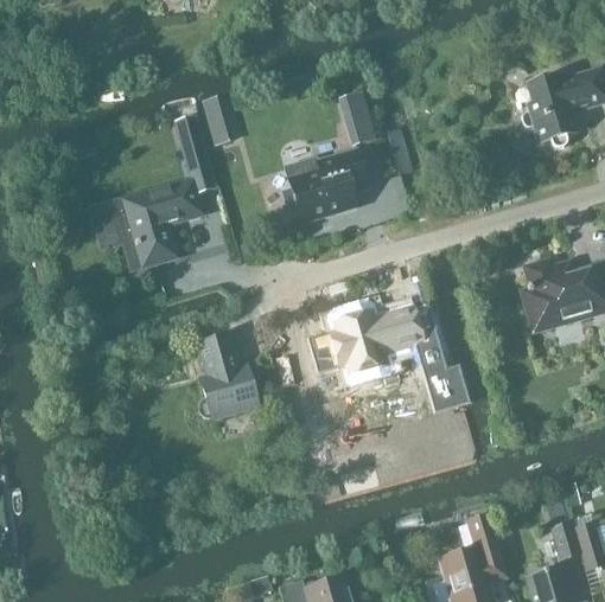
[(604,71),(603,66),(602,68),(602,69),(592,71),(592,70),(565,78),(564,74),(529,84),(534,102),(530,103),(532,109),(528,110),(524,114),(524,120),(526,122),(528,125),(532,126),(536,126),(541,142),(552,139),(553,142),(555,145),(559,146),(564,145),(566,142),(567,139),(566,135),(580,130),(573,108),(583,106),(583,109),(604,102),(604,71)]
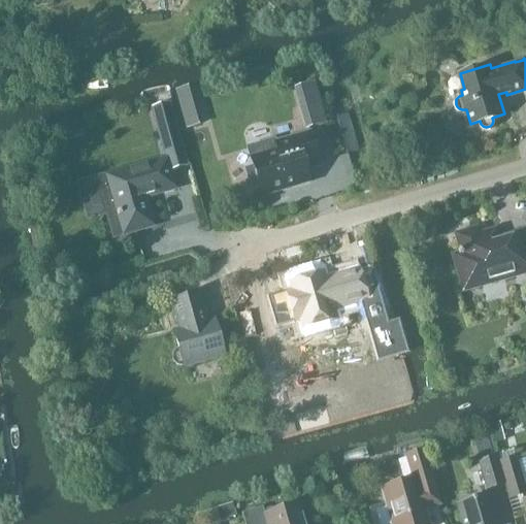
[(197,85),(182,89),(187,107),(202,102),(197,85)]
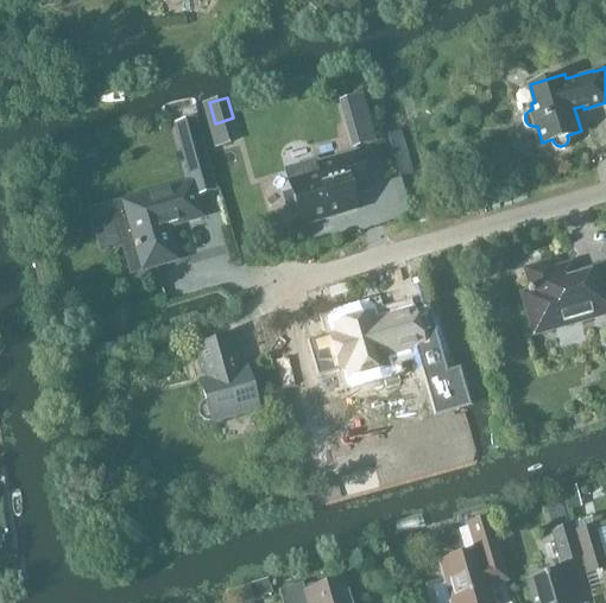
[(371,113),(349,118),(357,144),(378,139),(371,113)]
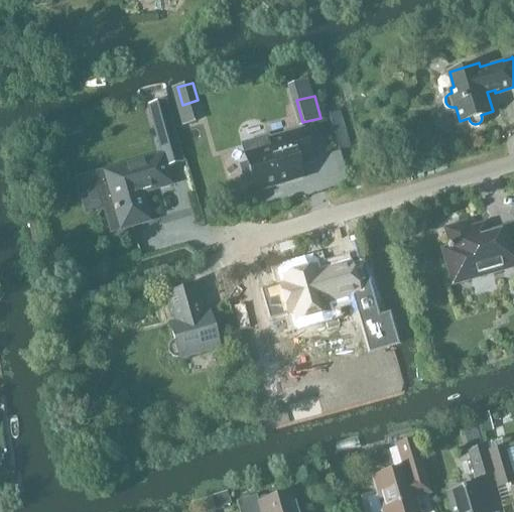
[(164,99),(146,104),(152,123),(170,118),(164,99)]
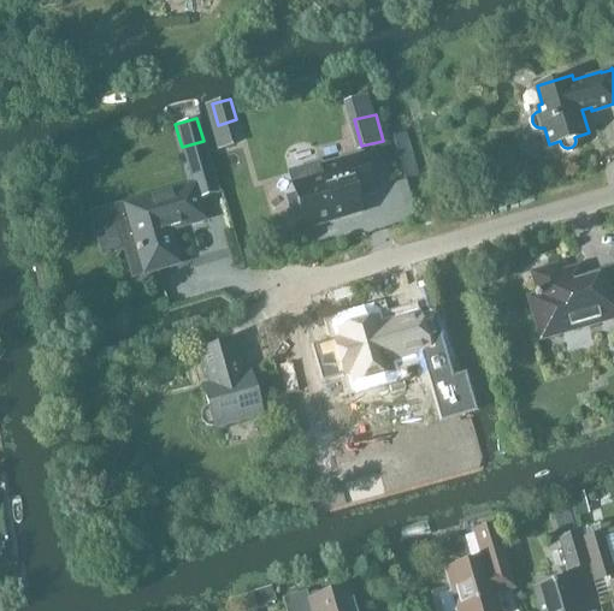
[(69,162),(83,159),(78,140),(63,144),(64,148),(69,162)]
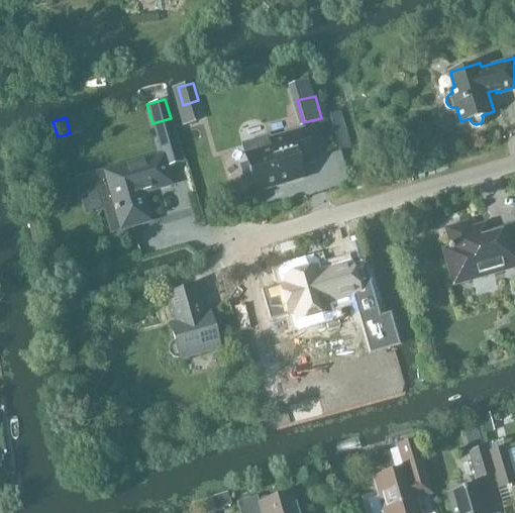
[(253,182),(255,190),(306,176),(301,159),(314,155),(307,130),(244,150),(247,161),(242,163),(247,184),(253,182)]
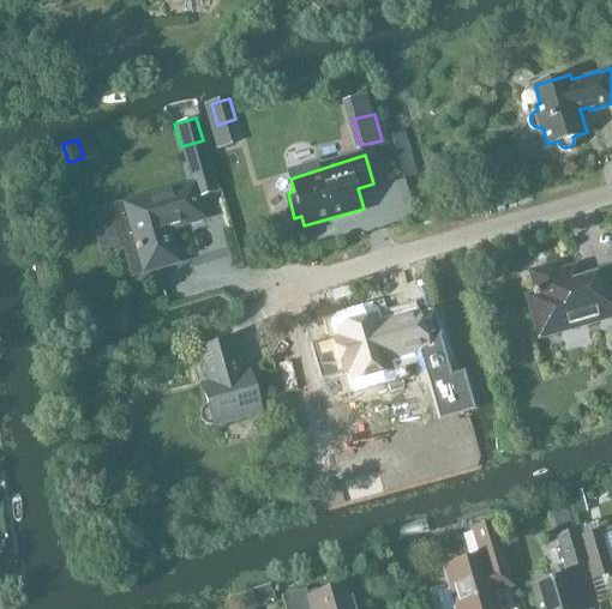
[(126,200),(93,210),(105,249),(125,243),(135,277),(181,264),(180,259),(171,225),(207,216),(197,181),(153,193),(126,200)]
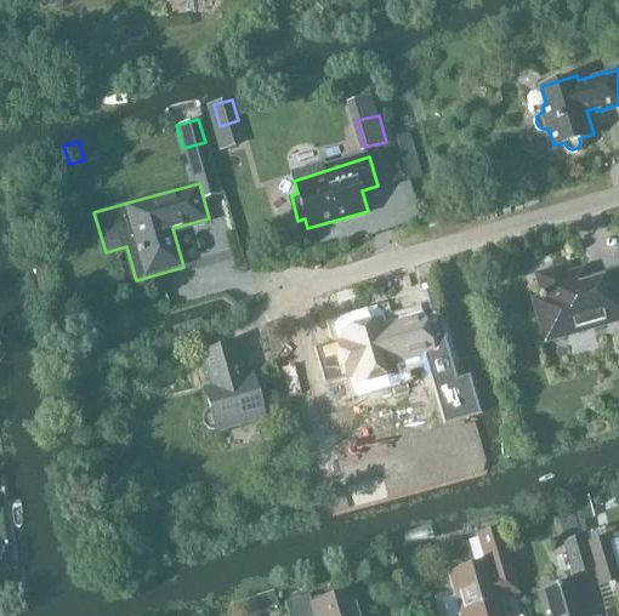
[(588,278),(586,272),(584,269),(580,268),(566,273),(564,271),(560,269),(549,271),(543,274),(540,278),(544,291),(541,292),(543,296),(535,297),(547,340),(569,334),(567,325),(594,317),(596,325),(618,319),(618,268),(588,278)]
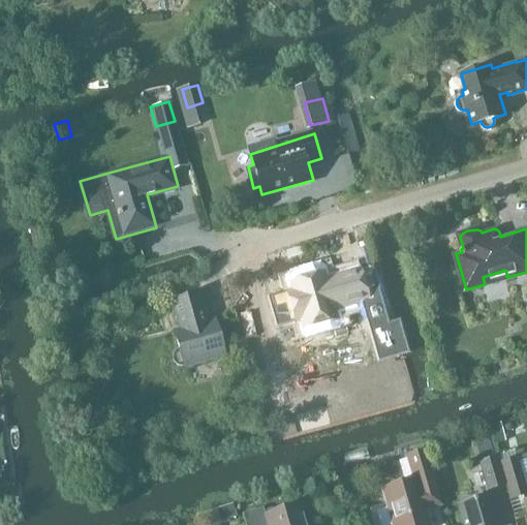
[(330,283),(326,271),(292,280),(295,288),(286,291),(284,296),(290,317),(295,320),(303,317),(305,326),(339,316),(336,308),(370,298),(363,274),(330,283)]
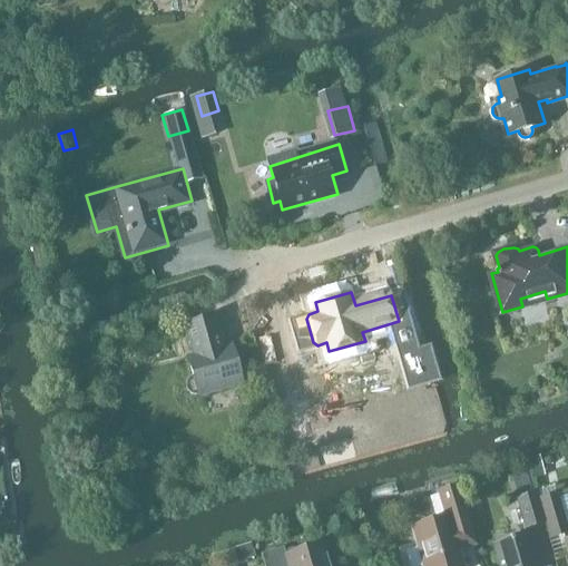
[(232,362),(217,314),(188,323),(196,353),(189,354),(195,374),(193,374),(189,378),(189,382),(191,388),(194,391),(198,392),(201,391),(201,393),(244,381),(237,360),(232,362)]
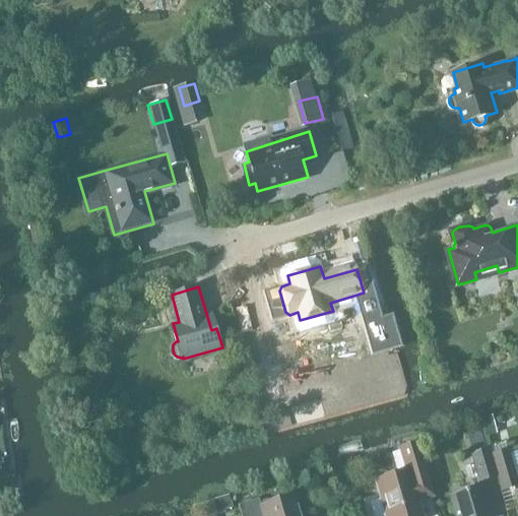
[(274,381),(265,348),(249,353),(258,385),(274,381)]
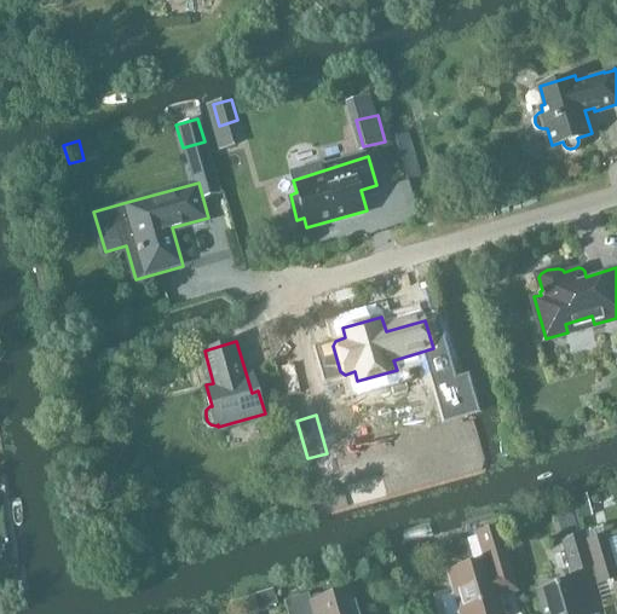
[(401,442),(393,449),(396,457),(404,459),(410,455),(408,446),(401,442)]
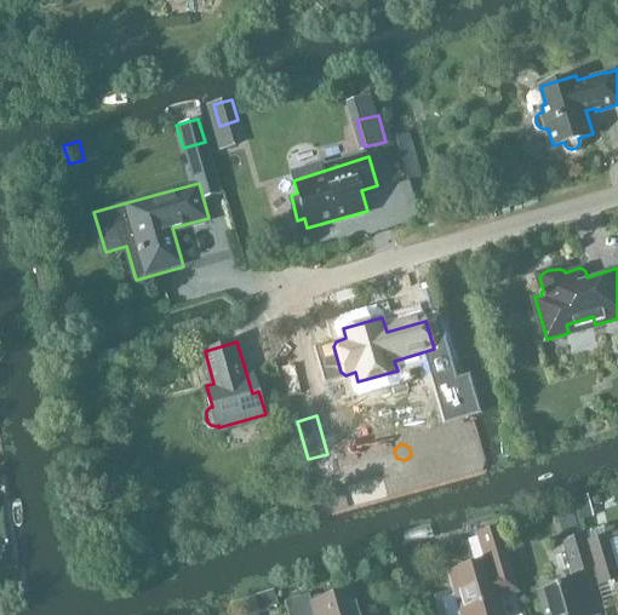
[(588,493),(576,496),(582,516),(594,512),(588,493)]
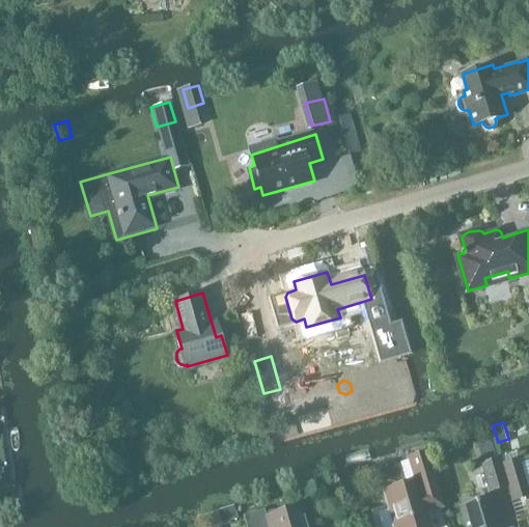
[(395,526),(434,526),(424,491),(440,487),(428,450),(410,456),(417,480),(385,490),(395,526)]
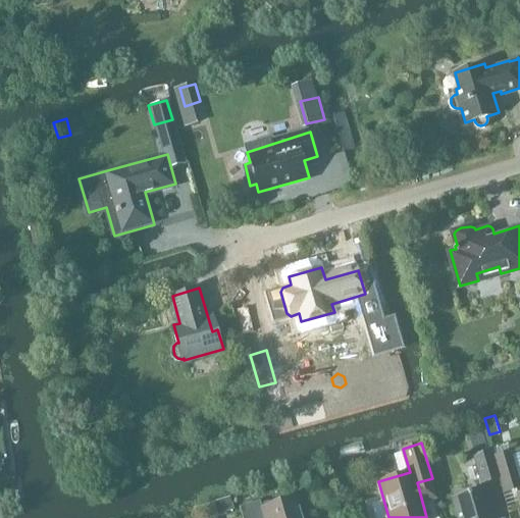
[(483,481),(500,477),(491,450),(475,454),(483,481)]
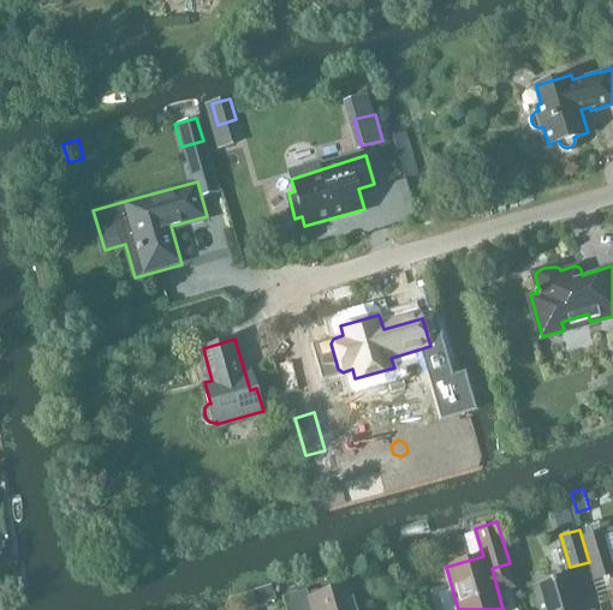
[(596,576),(612,573),(612,563),(602,530),(584,536),(596,576)]
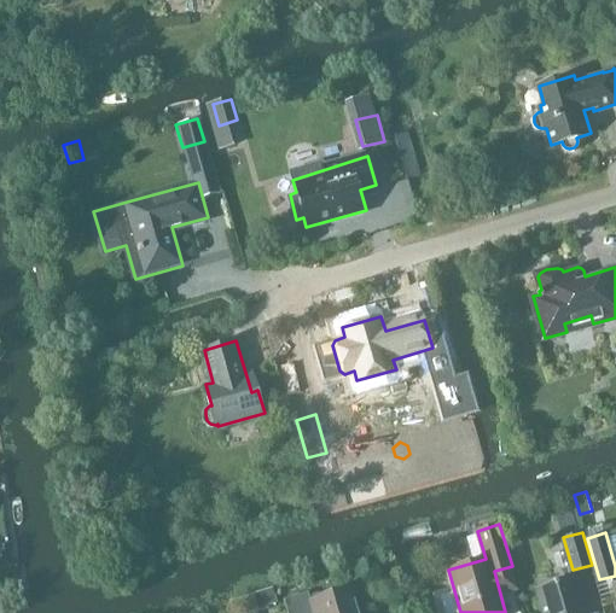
[(418,549),(399,554),(401,565),(420,560),(418,549)]
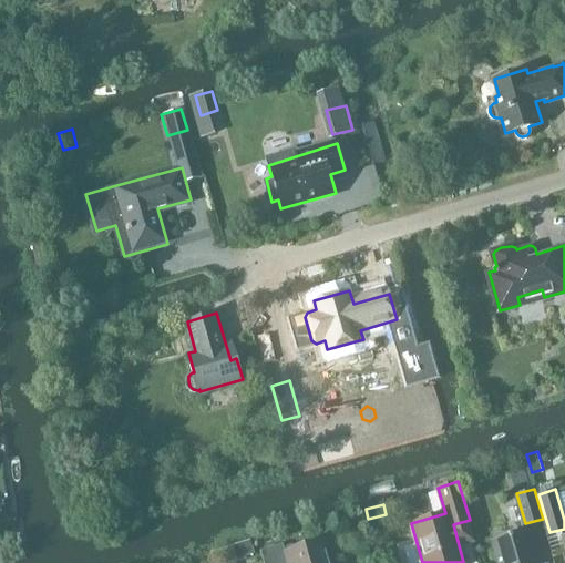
[(283,528),(269,531),(271,541),(285,536),(283,528)]
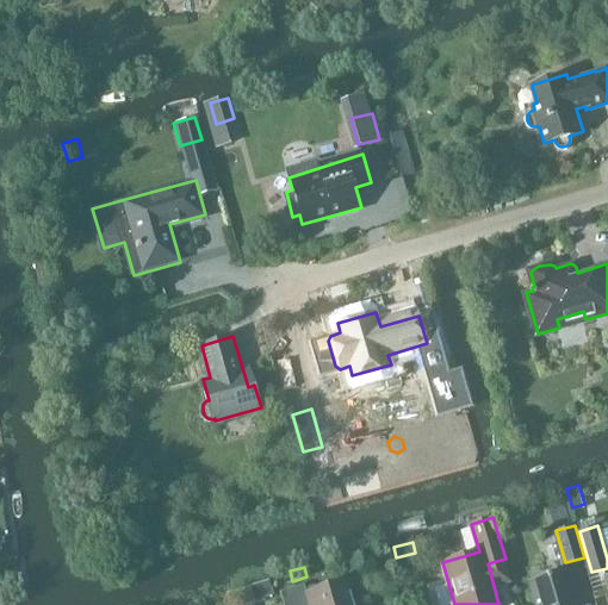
[(538,604),(577,604),(572,587),(577,586),(572,568),(531,580),(538,604)]
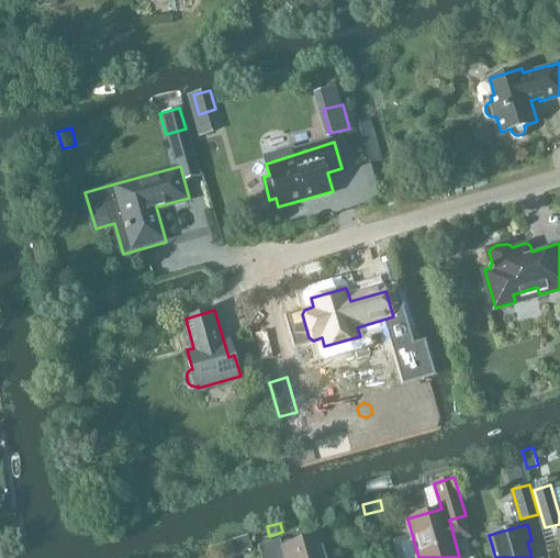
[(250,533),(233,538),(236,551),(254,546),(250,533)]
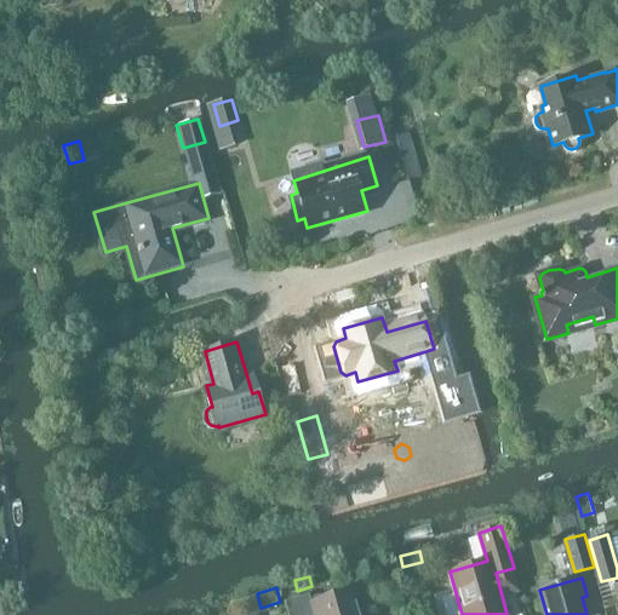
[(361,614),(354,588),(314,601),(310,592),(286,599),(291,614),(361,614)]
